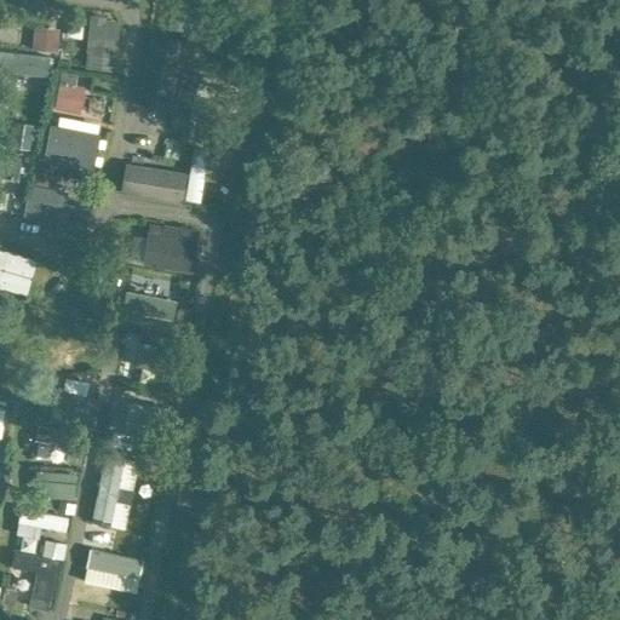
[(173,11),(171,28),(190,32),(188,45),(228,52),(233,21),(231,21),(174,11),(173,11)]
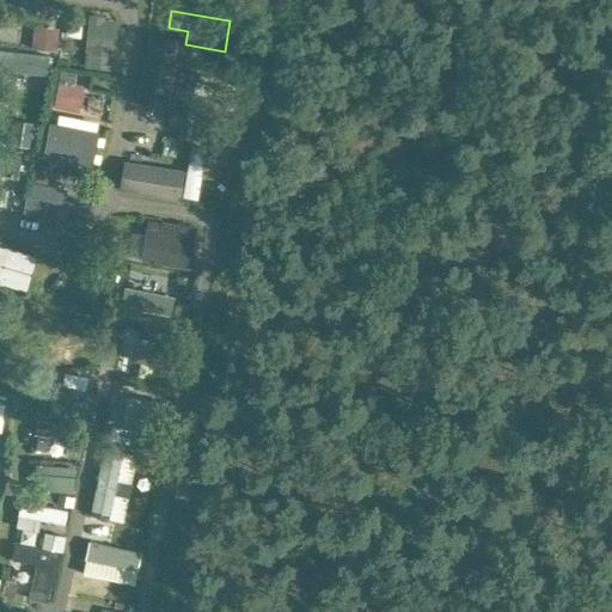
[(86,67),(111,69),(117,24),(92,20),(86,67)]
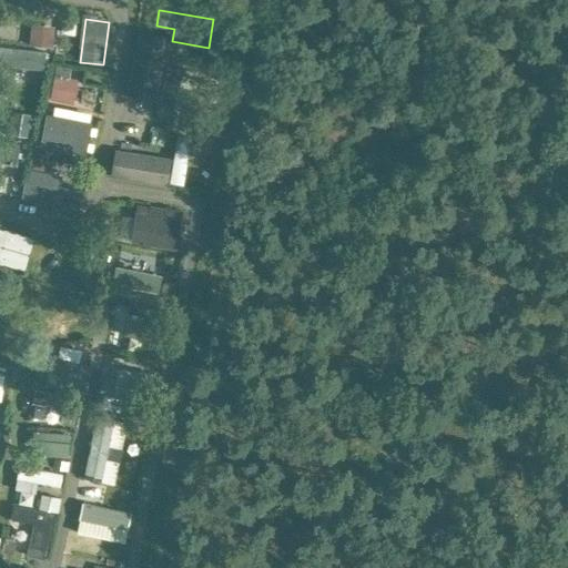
[(125,100),(154,105),(169,33),(141,27),(125,100)]
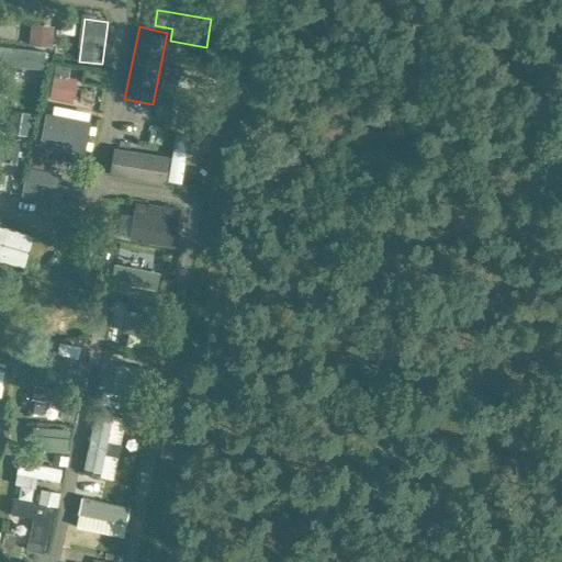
[(31,27),(29,44),(51,46),(53,30),(31,27)]
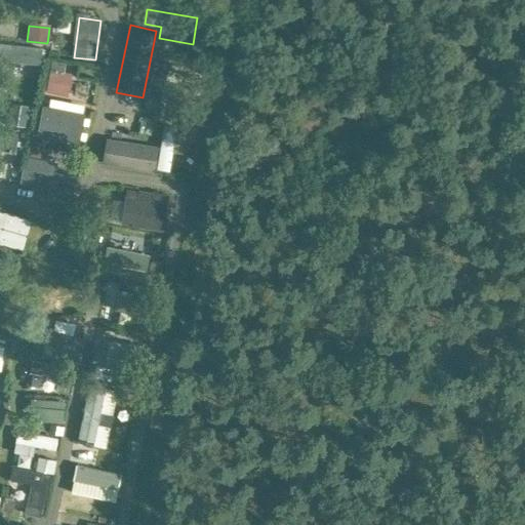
[(0,59),(40,64),(42,48),(0,43),(0,59)]
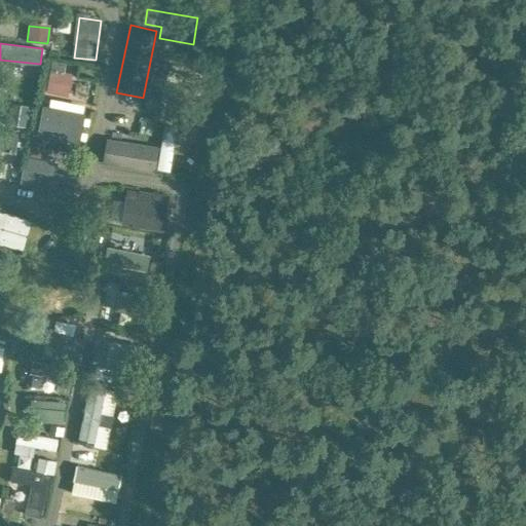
[(50,71),(46,90),(62,94),(66,74),(63,73),(65,63),(52,60),(50,71)]
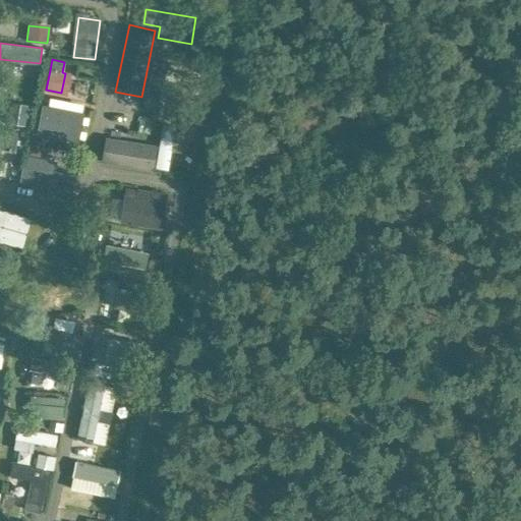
[(154,59),(145,103),(158,106),(168,62),(154,59)]
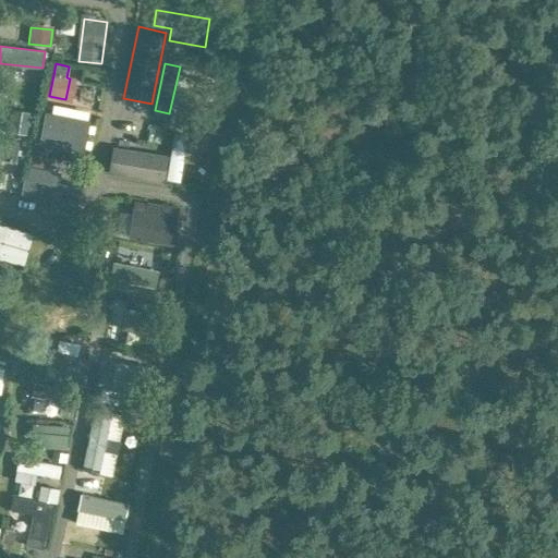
[(210,68),(209,73),(213,79),(219,80),(221,69),(210,68)]
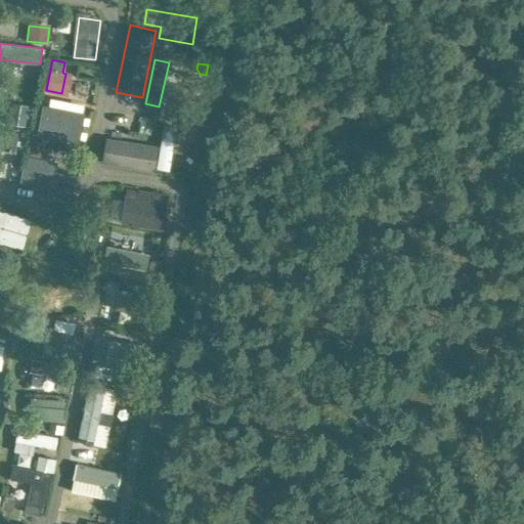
[(42,105),(37,134),(77,142),(83,113),(58,108),(59,102),(51,100),(50,106),(42,105)]
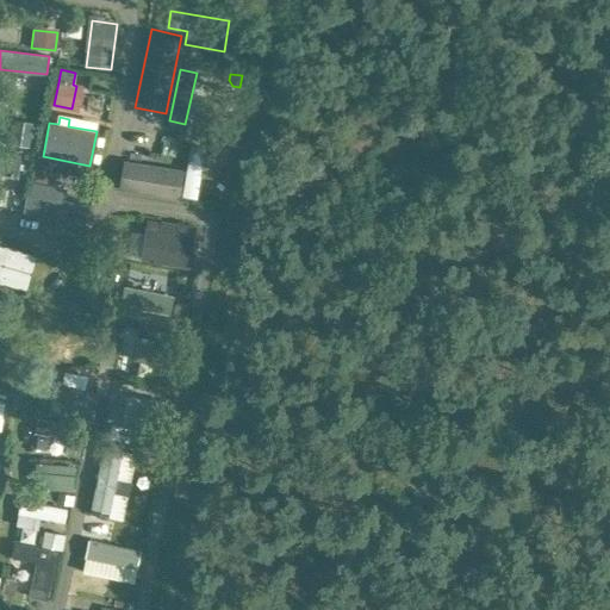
[(14,120),(12,137),(29,139),(30,135),(38,136),(41,124),(14,120)]
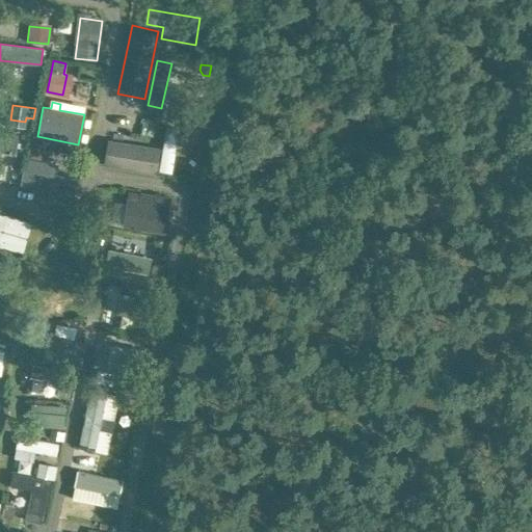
[(192,118),(189,130),(201,132),(204,121),(192,118)]
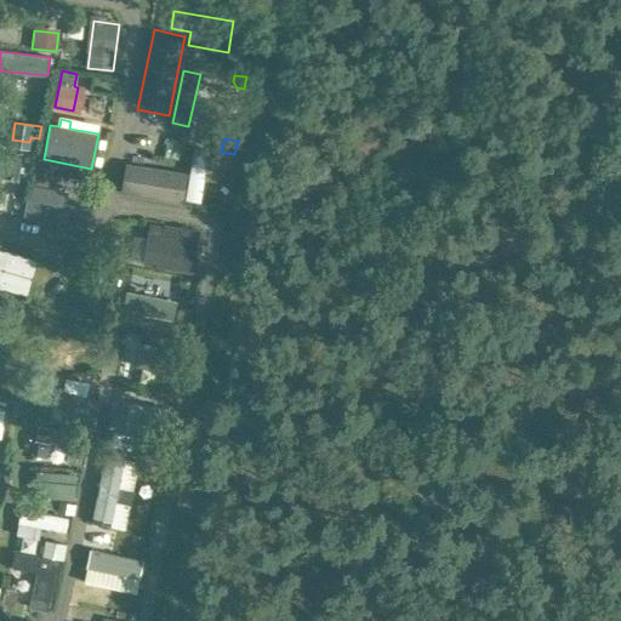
[(0,143),(0,176),(15,180),(16,171),(23,172),(23,167),(17,166),(18,158),(1,155),(3,144),(0,143)]
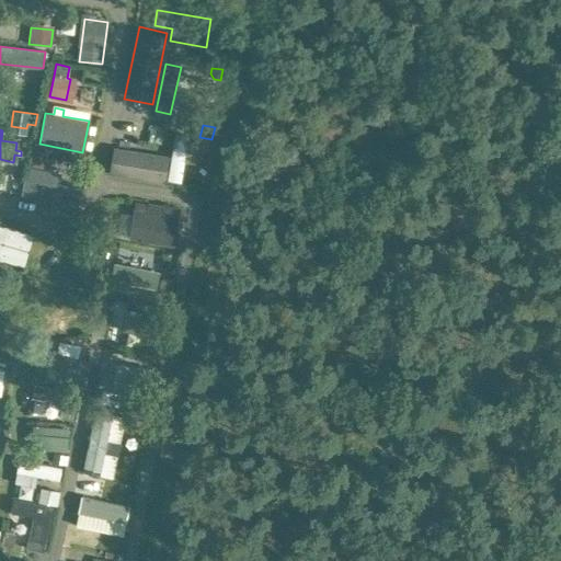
[(175,135),(168,180),(180,182),(184,161),(187,141),(189,137),(175,135)]
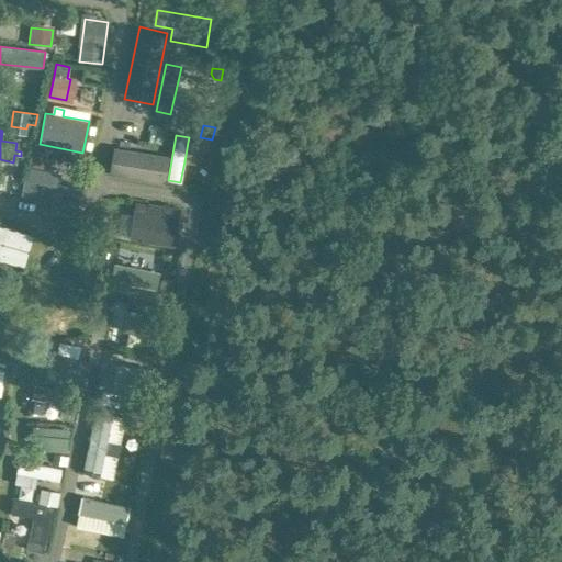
[(34,148),(30,166),(40,168),(43,165),(46,150),(34,148)]
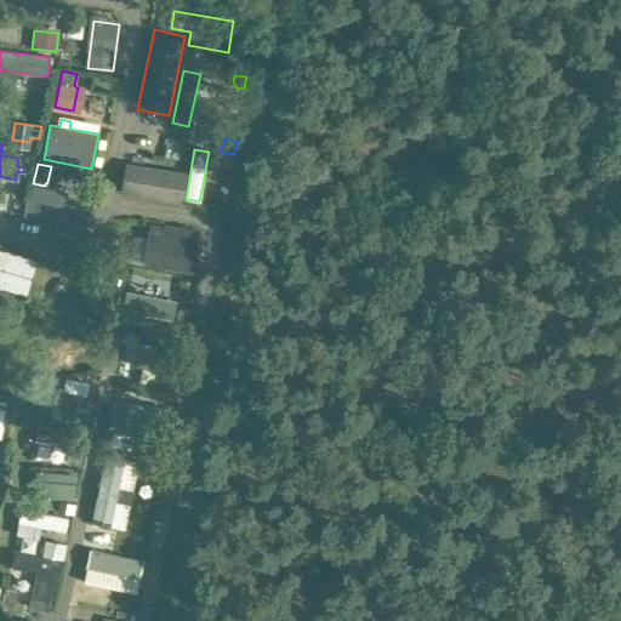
[(121,193),(146,197),(181,203),(184,175),(126,165),(121,193)]
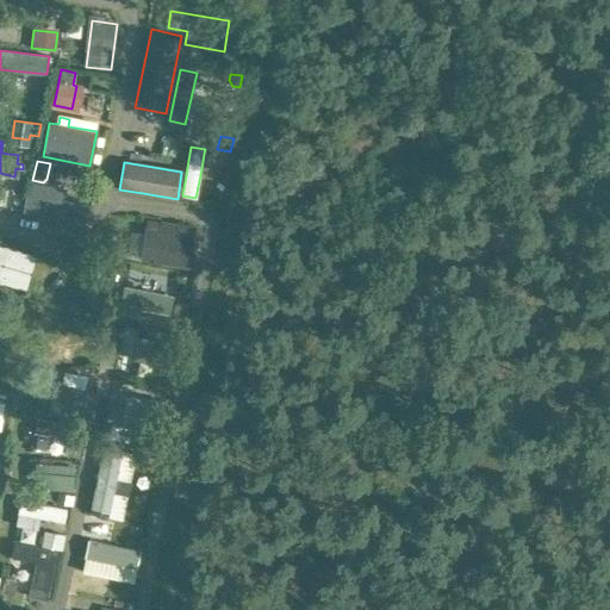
[(86,205),(61,200),(63,190),(48,186),(32,184),(30,184),(24,212),(83,223),(86,205)]
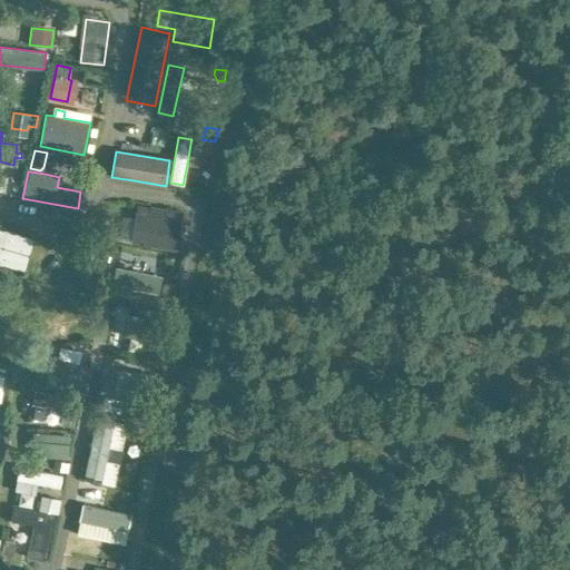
[(131,243),(179,251),(182,237),(178,237),(182,212),(150,207),(149,219),(135,218),(131,243)]
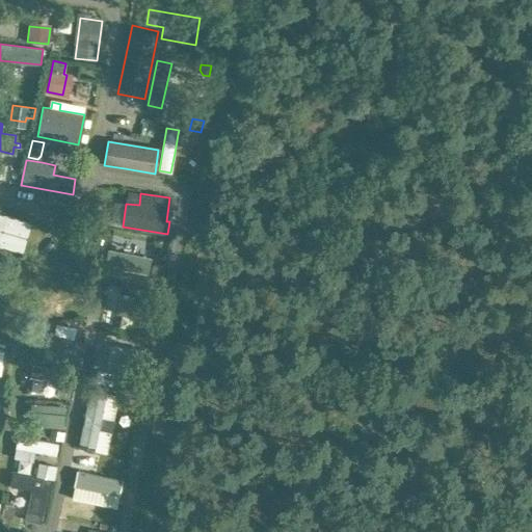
[(0,214),(0,245),(20,251),(28,222),(0,214)]
